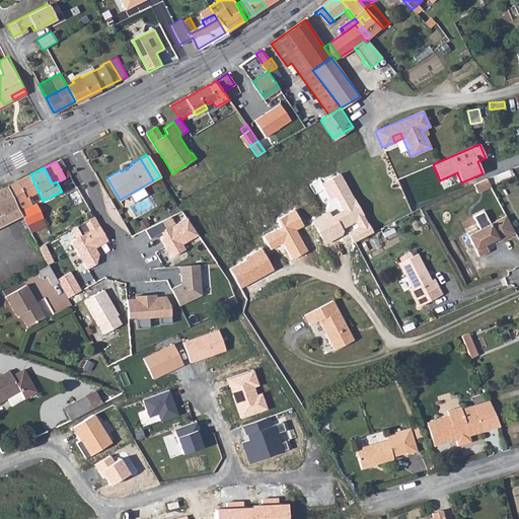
[(347,206),(359,199),(343,170),(323,180),(332,196),(339,192),(347,206)]
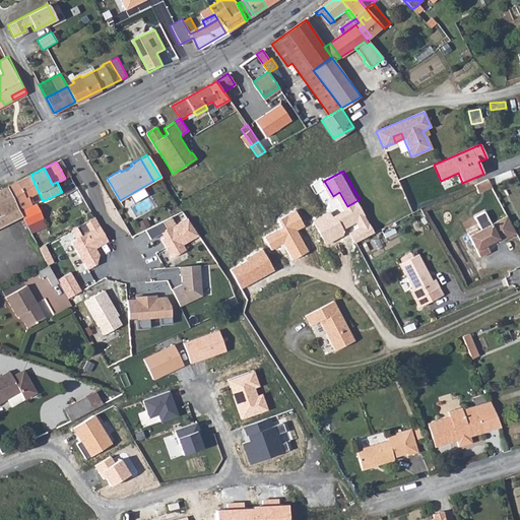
[(39,192),(30,175),(17,182),(24,199),(27,197),(39,192)]
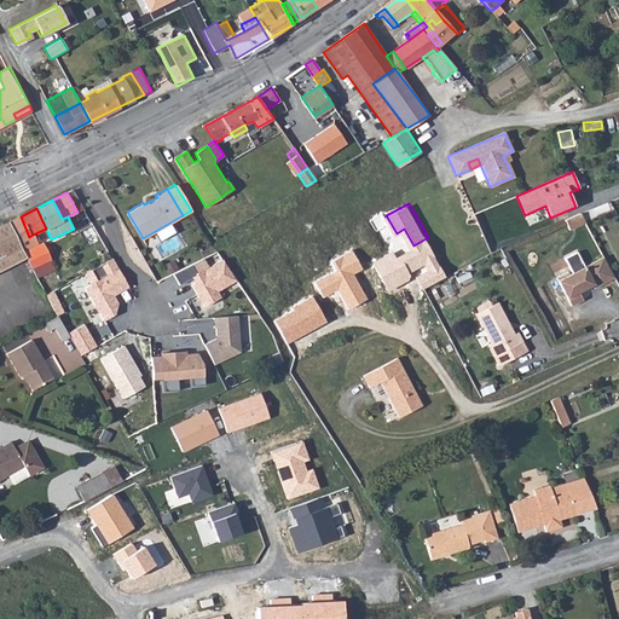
[(29,237),(21,217),(10,221),(24,253),(40,246),(33,235),(29,237)]
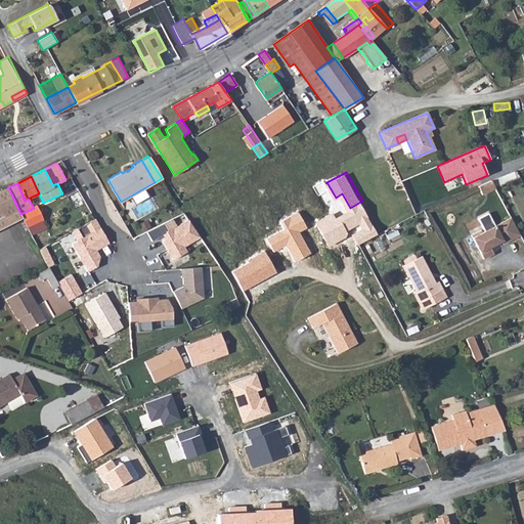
[(491,183),(479,189),(482,197),(494,191),(491,183)]
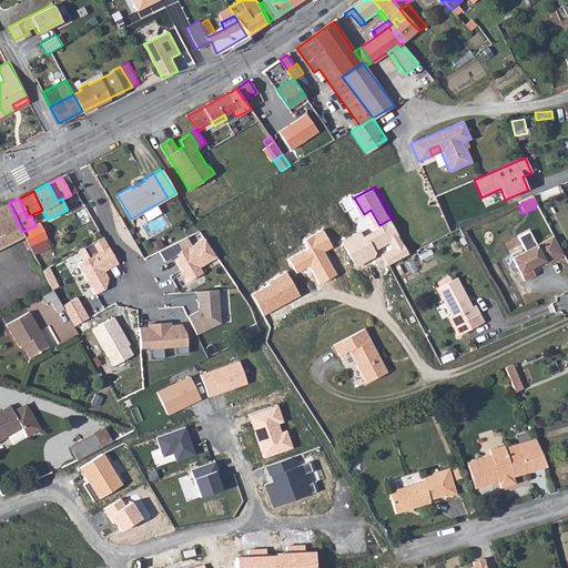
[(22,232),(9,203),(0,208),(0,235),(2,235),(7,244),(23,236),(22,232)]
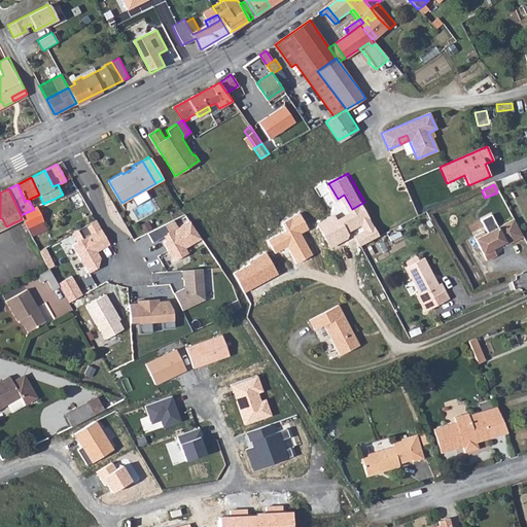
[(43,204),(39,195),(28,200),(34,209),(37,207),(43,204)]
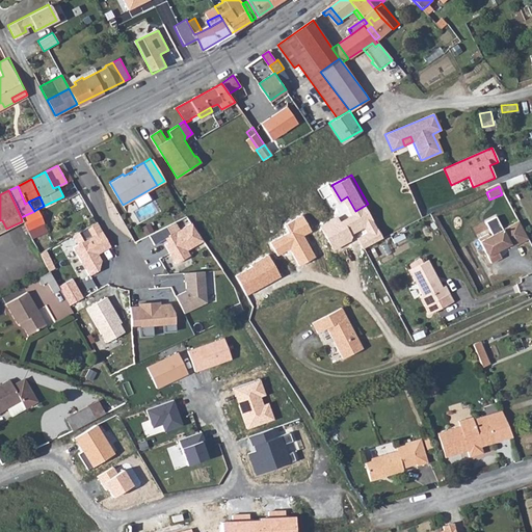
[(343,218),(351,233),(368,223),(376,219),(368,204),(355,211),(343,218)]
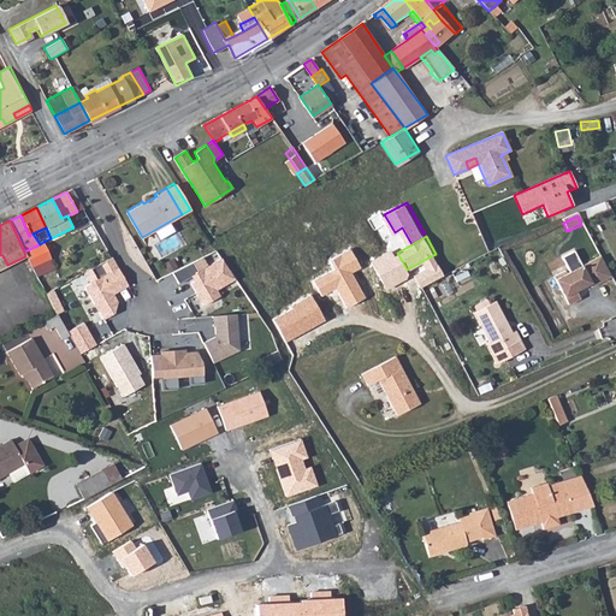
[(40,244),(24,252),(25,256),(28,260),(31,266),(51,258),(43,242),(40,244)]
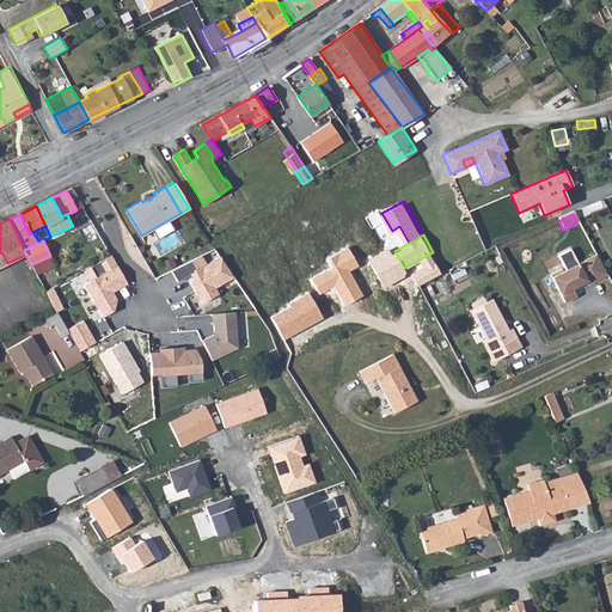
[(391,245),(372,256),(387,285),(407,274),(404,268),(395,251),(391,245)]
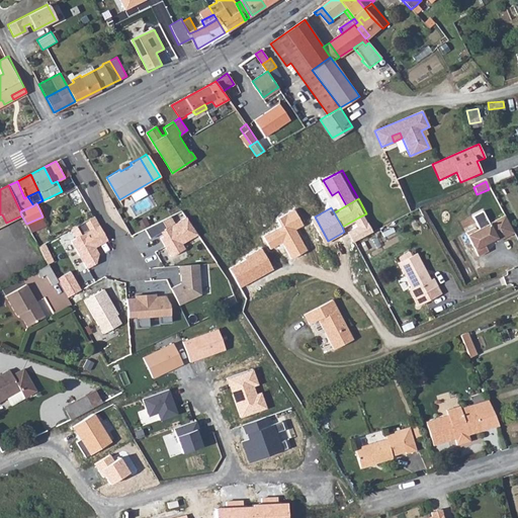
[(291,258),(309,248),(296,227),(304,223),(295,208),(278,218),(283,226),(264,236),(270,246),(281,240),(291,258)]
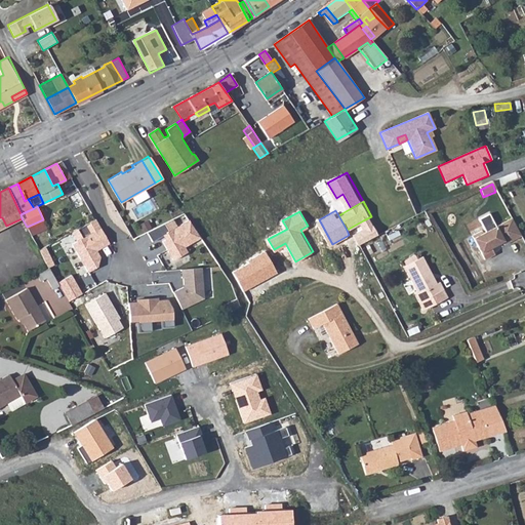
[(379,232),(371,216),(363,220),(366,226),(371,236),(379,232)]
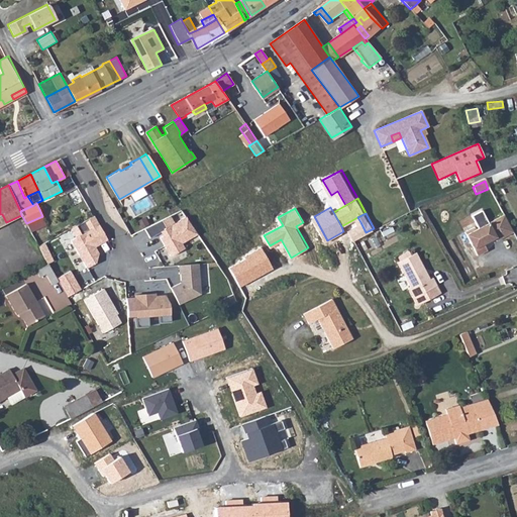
[(76,224),(70,227),(76,237),(71,239),(86,268),(95,263),(98,252),(95,246),(108,239),(94,214),(84,220),(89,229),(82,233),(76,224)]
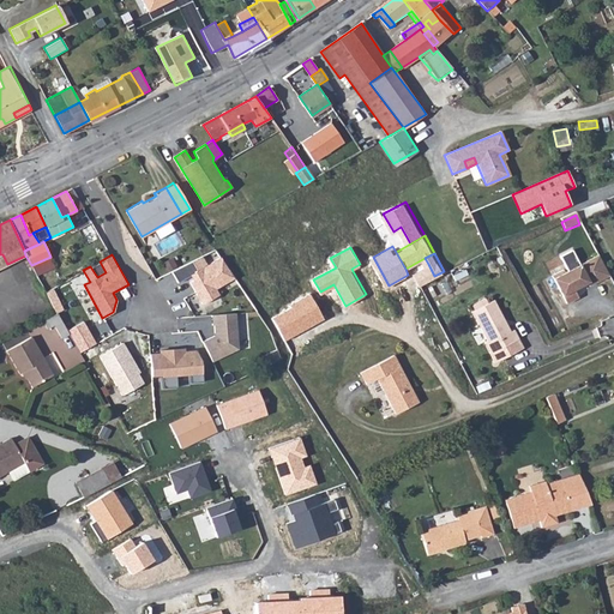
[(203,256),(173,270),(179,282),(193,275),(196,278),(191,281),(202,304),(217,295),(214,289),(233,280),(221,256),(206,263),(203,256)]
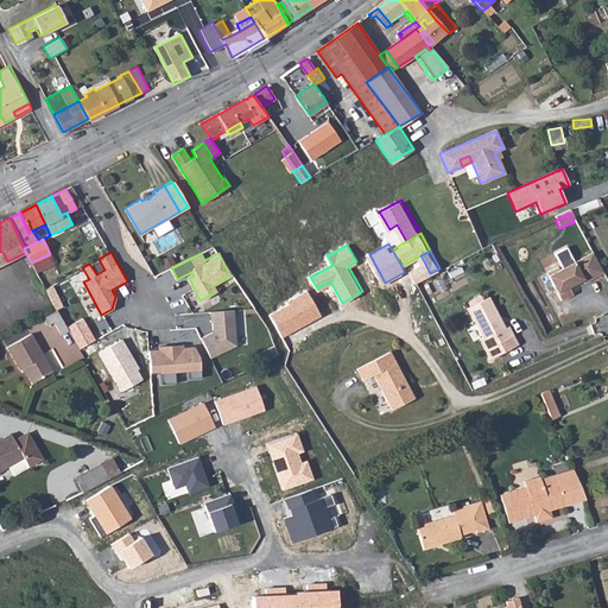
[(31,263),(32,266),(36,272),(49,266),(50,271),(56,268),(54,264),(55,263),(50,254),(31,263)]
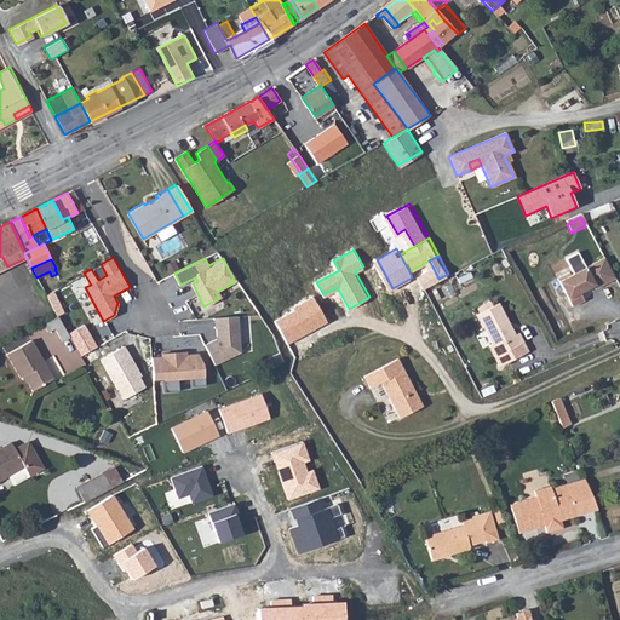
[(595,288),(613,280),(602,259),(569,276),(568,274),(556,280),(570,308),(583,302),(579,296),(595,287),(595,288)]
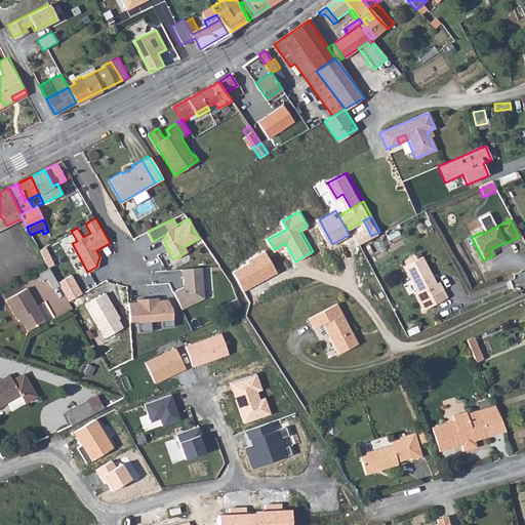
[(27,227),(24,221),(9,229),(13,237),(28,230),(27,227)]
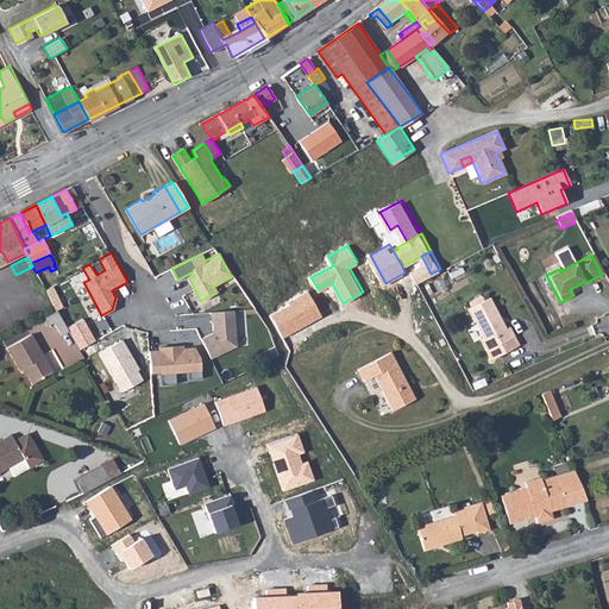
[(418,281),(431,274),(425,262),(412,269),(418,281)]
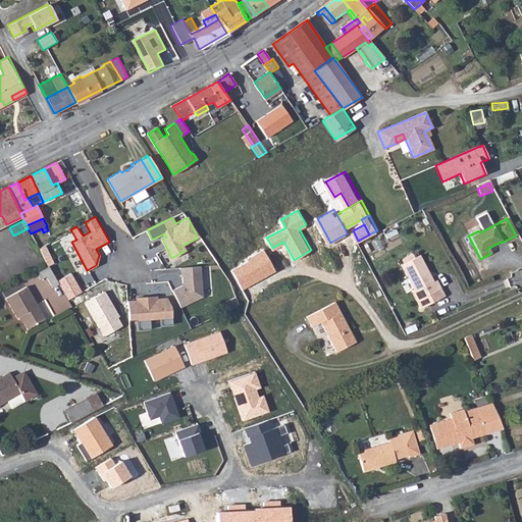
[(247,261),(231,270),(242,289),(273,271),(262,250),(246,259),(247,261)]
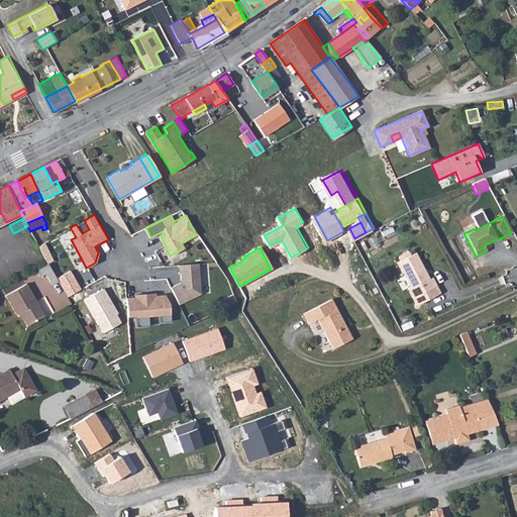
[(416,307),(425,302),(421,294),(436,287),(432,279),(430,280),(417,253),(397,264),(410,288),(407,289),(416,307)]
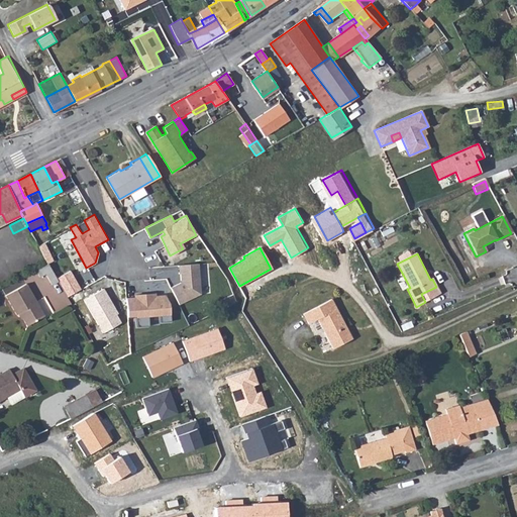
[(181,282),(170,287),(178,304),(200,293),(198,263),(178,265),(178,274),(180,274),(181,282)]
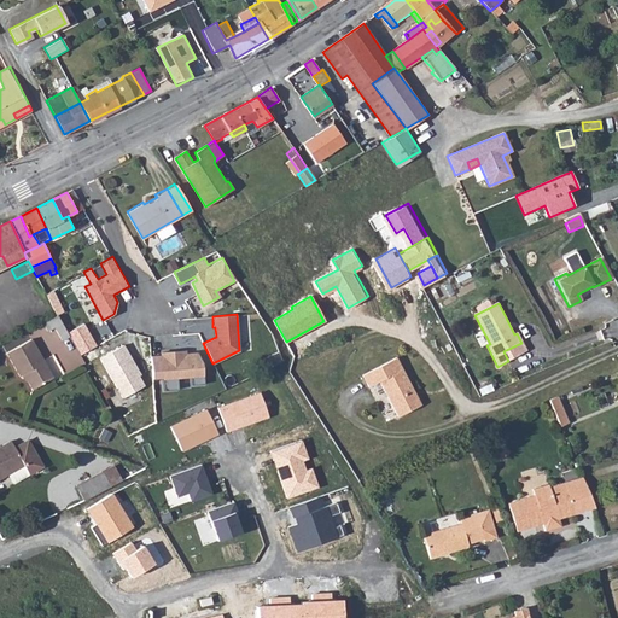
[(60,340),(69,337),(57,315),(42,322),(47,330),(53,327),(60,340)]
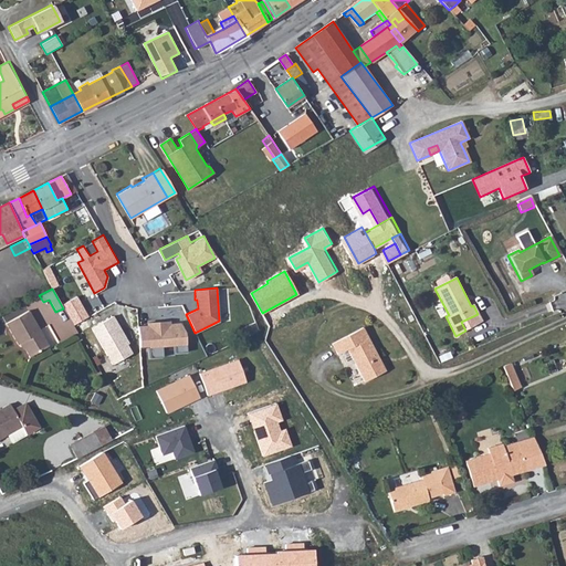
[(48,346),(29,311),(7,324),(18,344),(20,342),(28,357),(48,346)]
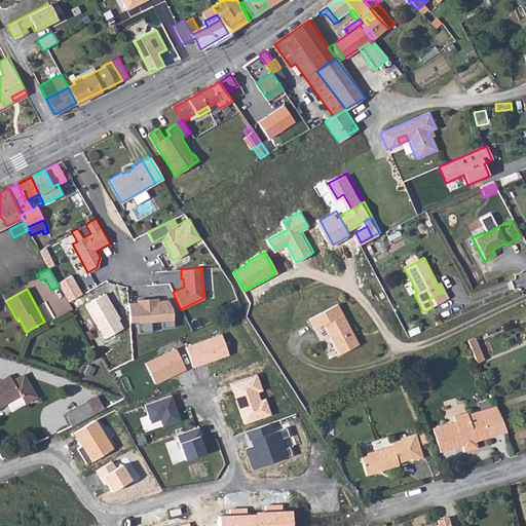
[(428,299),(433,307),(448,300),(444,292),(428,299)]
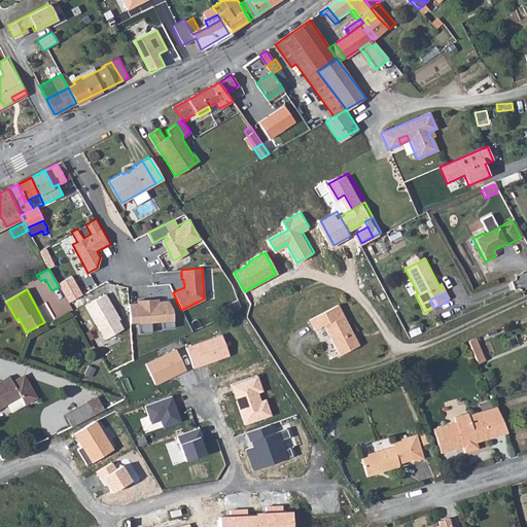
[(105,294),(84,306),(104,339),(123,328),(108,304),(110,303),(105,294)]
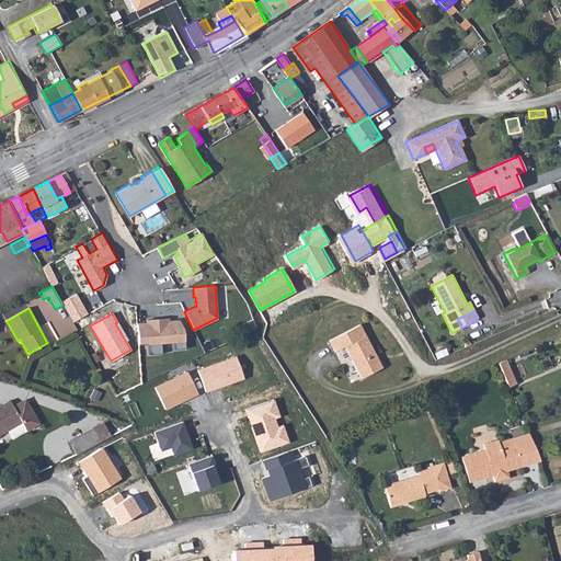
[(145,322),(136,322),(137,344),(147,344),(148,355),(163,354),(162,344),(173,343),(173,350),(185,348),(183,329),(180,320),(168,321),(168,318),(145,319),(145,322)]
